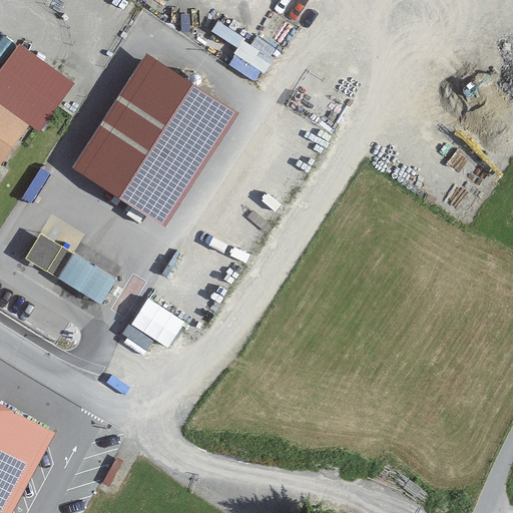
[(240,111),(142,50),(68,169),(166,230),(168,227),(239,114),(240,111)]
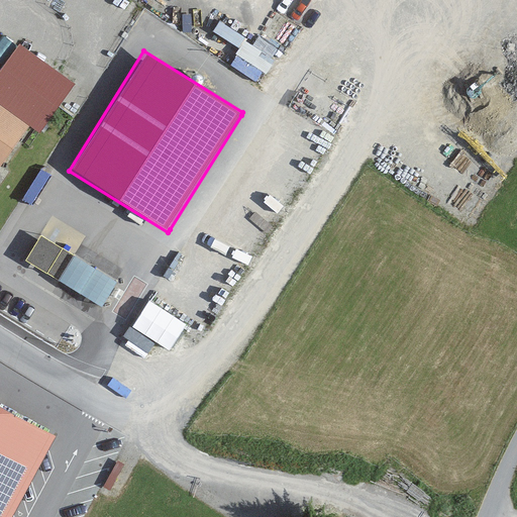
[(0,104),(0,169),(1,170),(32,127),(0,104)]
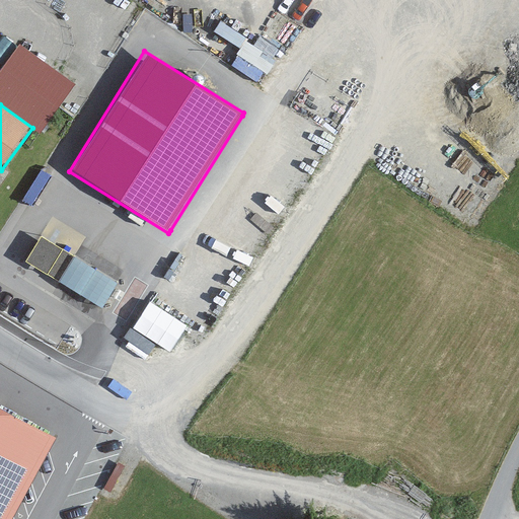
[(45,233),(27,262),(50,275),(63,283),(64,283),(84,295),(84,296),(105,308),(106,308),(106,307),(115,294),(115,293),(123,281),(123,280),(123,279),(101,267),(81,254),(80,254),(67,246),(45,233)]
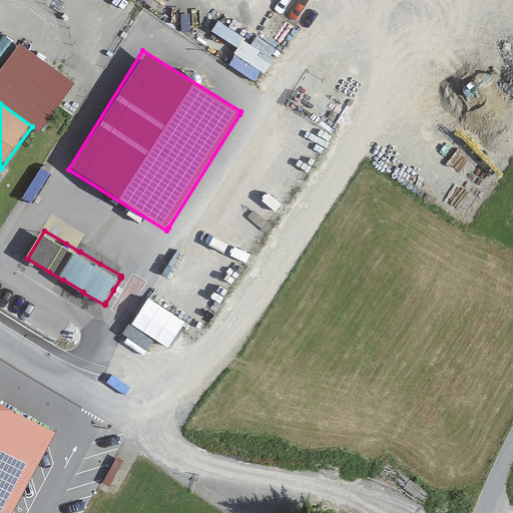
[(150,347),(153,339),(173,348),(186,317),(144,299),(127,337),(150,347)]
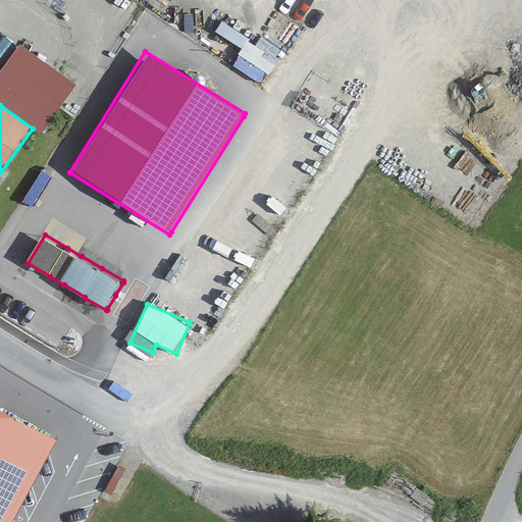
[(0,521),(10,521),(56,440),(0,409),(0,521)]
